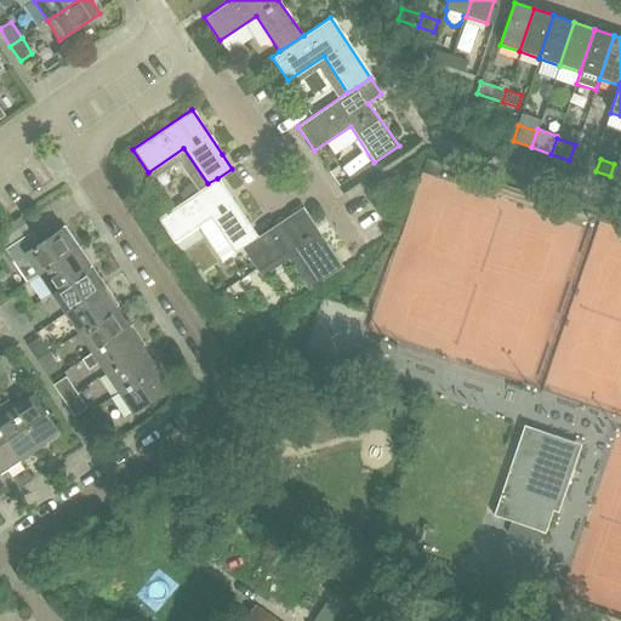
[(620,165),(614,164),(610,176),(620,180),(620,165)]
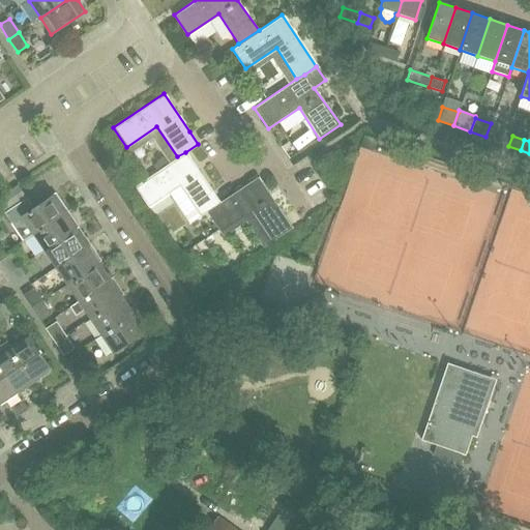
[(206,211),(219,202),(185,152),(177,156),(135,185),(148,206),(169,192),(189,223),(206,211)]
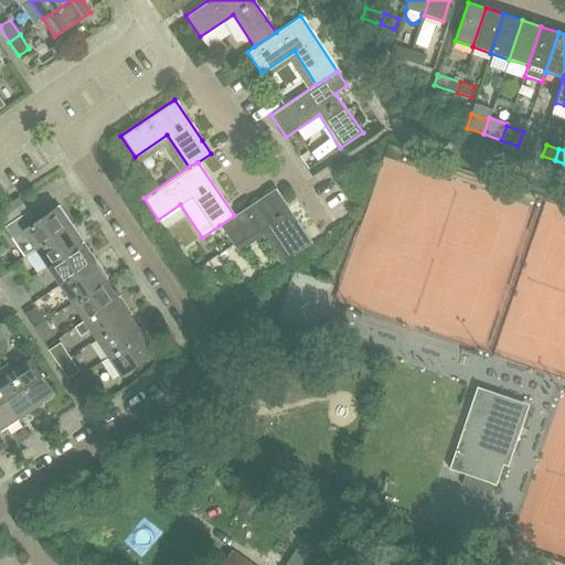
[(268,193),(234,215),(220,225),(234,246),(267,224),(286,249),(290,257),(312,243),(276,189),(268,193)]
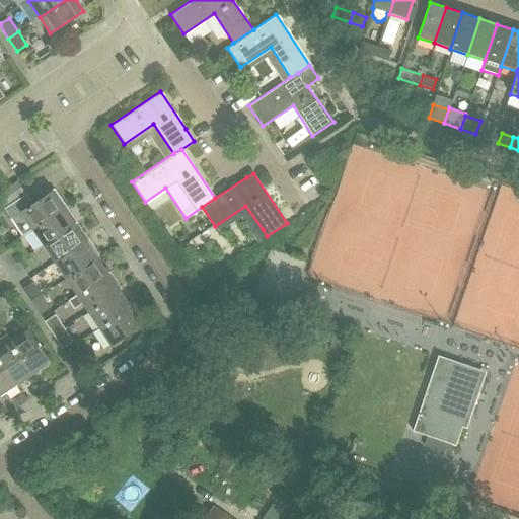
[(32,229),(64,209),(52,191),(32,204),(25,193),(4,208),(22,235),(32,229)]
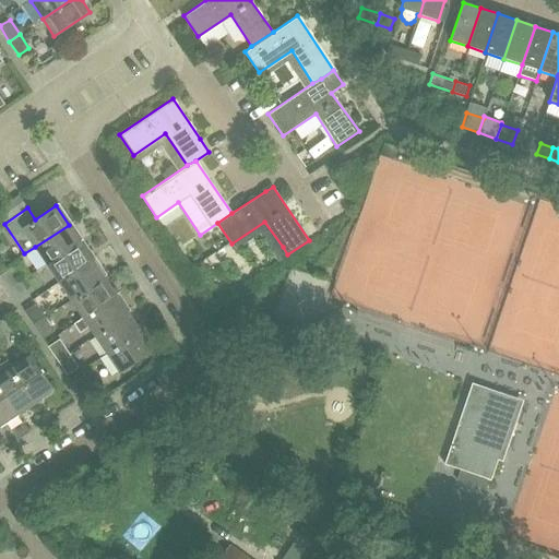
[(81,241),(69,225),(35,247),(47,264),(81,241)]
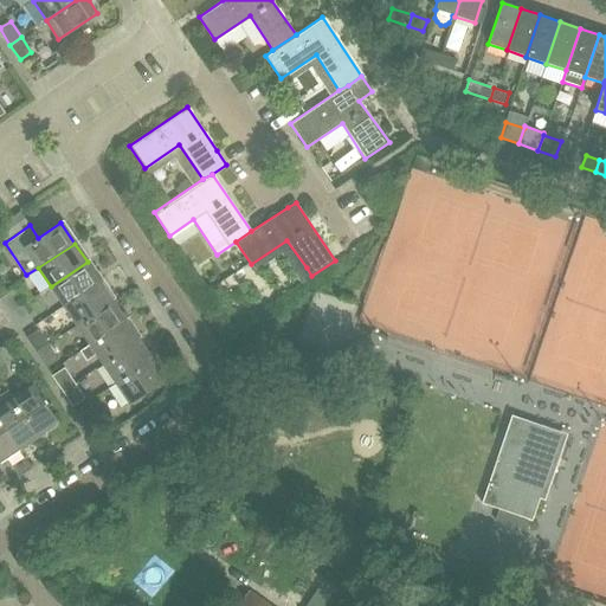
[(51,287),(64,305),(101,281),(102,279),(97,274),(96,275),(88,262),(51,287)]
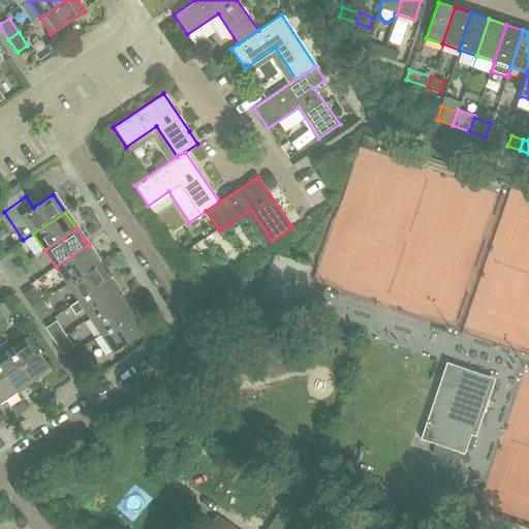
[(99,262),(88,245),(56,267),(67,284),(99,262)]
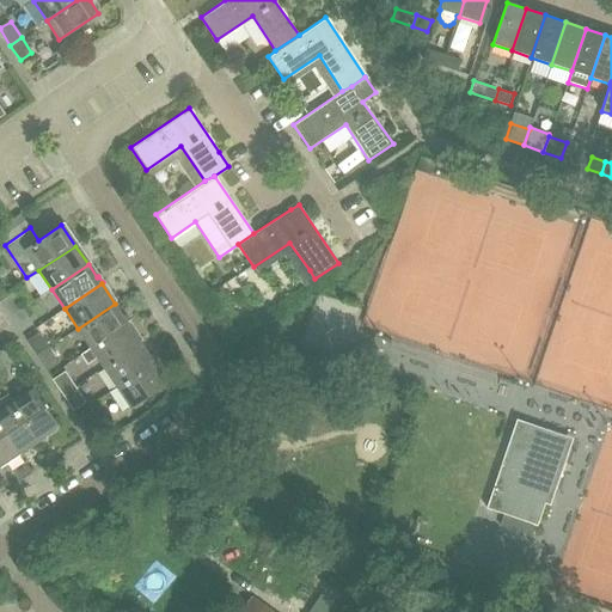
[(0,300),(11,317),(22,308),(12,293),(0,300)]
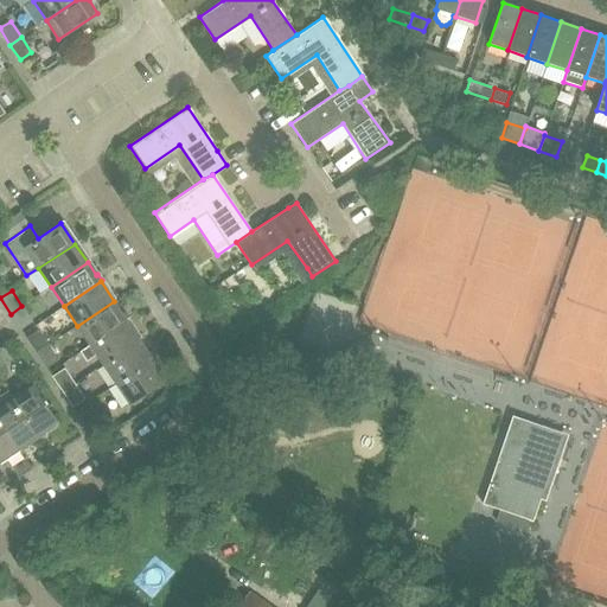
[(77,326),(90,345),(127,320),(114,301),(77,326)]
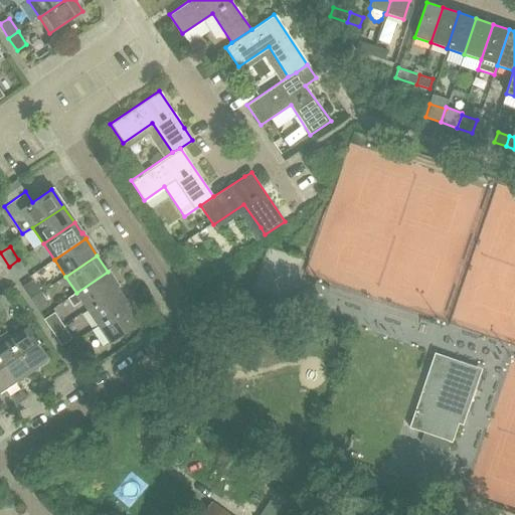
[(18,260),(9,267),(17,279),(26,272),(18,260)]
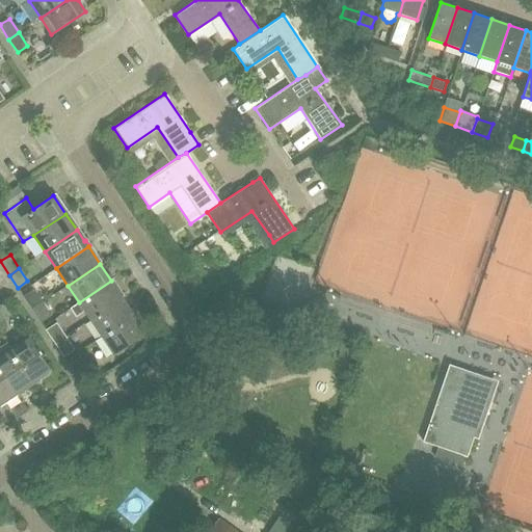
[(123,297),(111,281),(79,302),(71,308),(77,316),(84,311),(90,318),(123,297)]
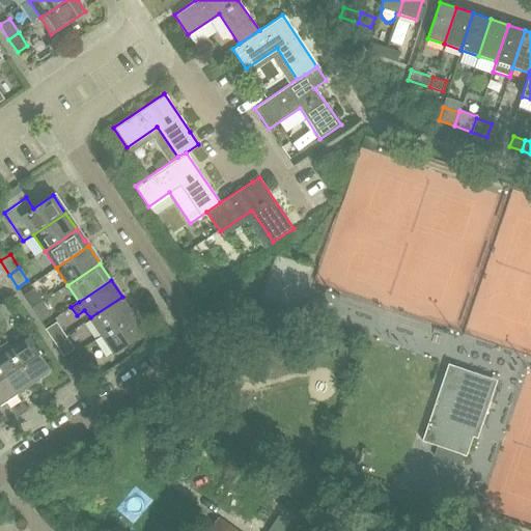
[(22,295),(32,309),(42,302),(32,287),(22,295)]
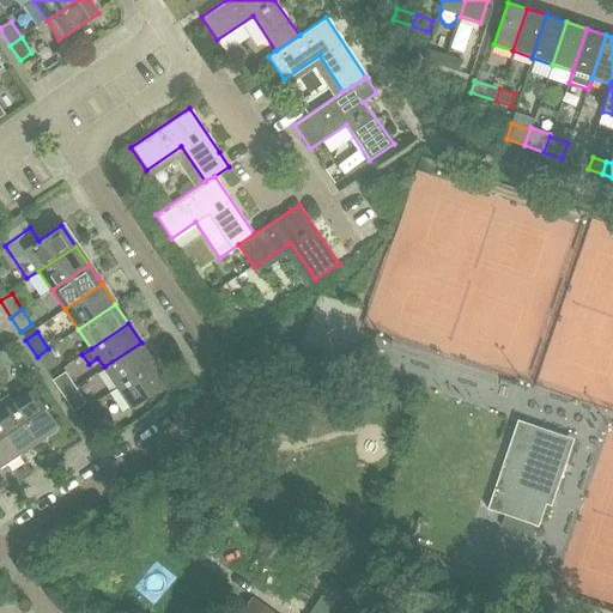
[(155,363),(141,343),(104,366),(117,387),(155,363)]
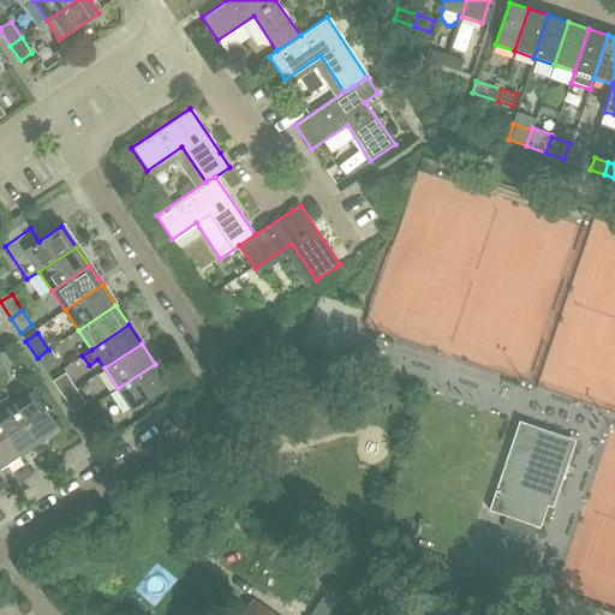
[(48,350),(37,358),(46,371),(58,364),(48,350)]
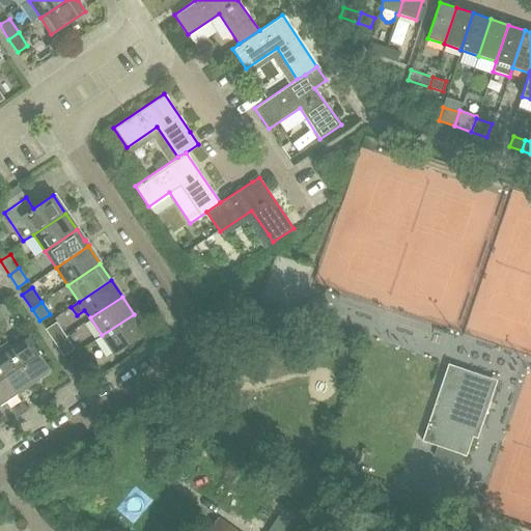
[(108,356),(145,331),(134,314),(102,335),(95,340),(106,355),(108,356)]
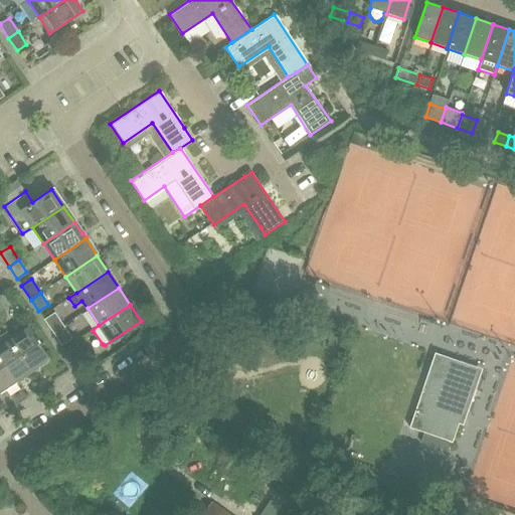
[(43,319),(52,331),(62,325),(53,312),(43,319)]
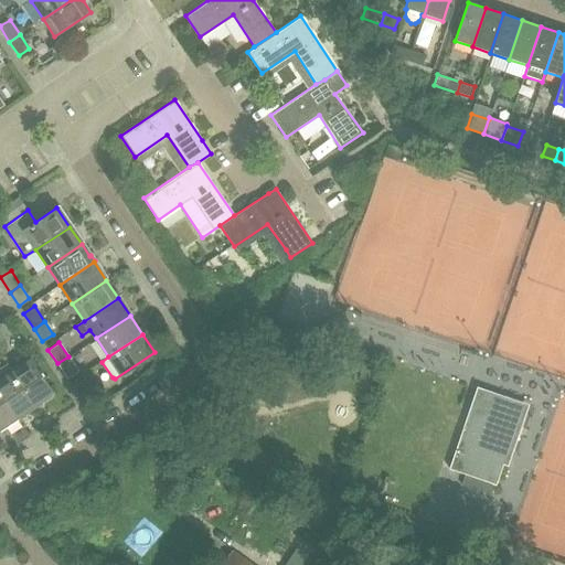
[(57,363),(66,377),(77,370),(68,356),(57,363)]
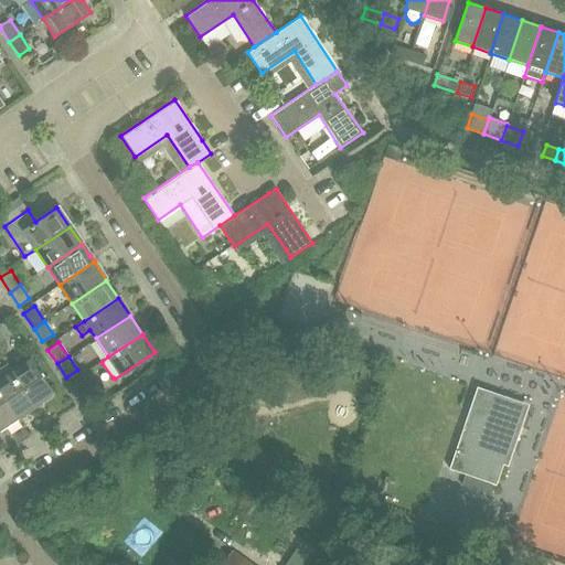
[(13,371),(36,407),(42,403),(41,402),(53,393),(31,359),(13,371)]
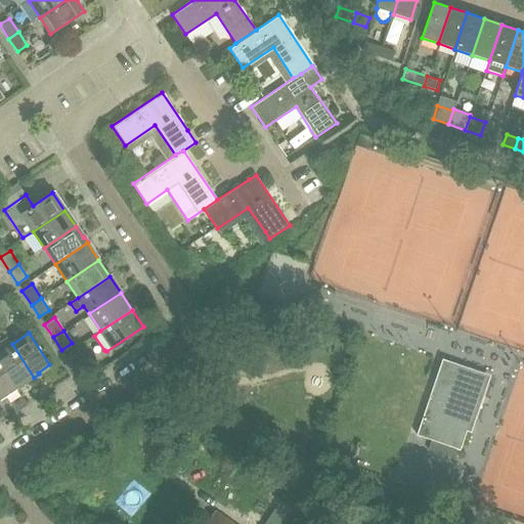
[(0,345),(3,350),(0,351),(0,362),(17,389),(34,378),(12,344),(7,337),(0,342),(0,345)]
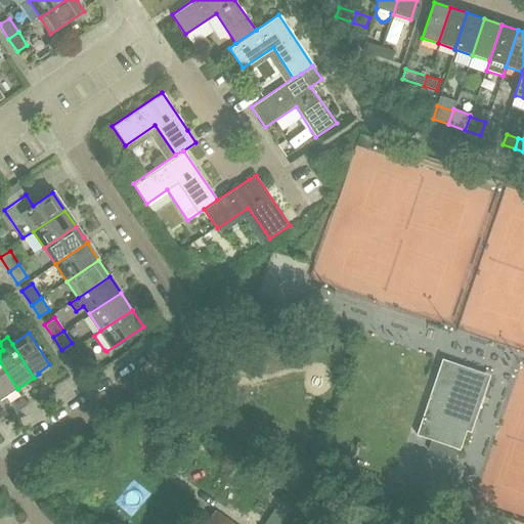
[(68,358),(77,372),(87,364),(78,351),(68,358)]
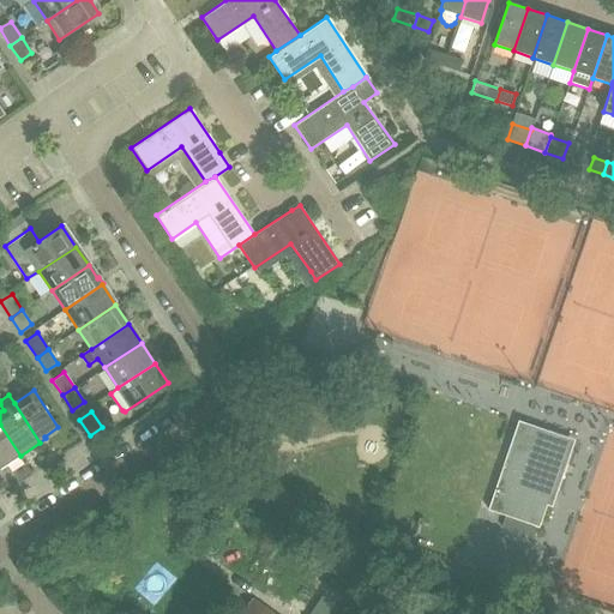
[(20,456),(0,425),(0,467),(1,469),(20,456)]
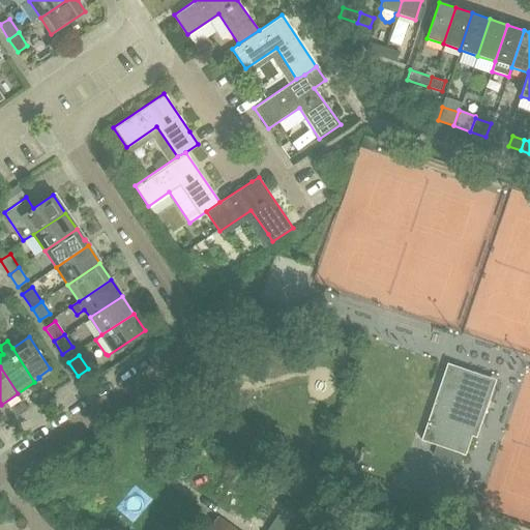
[(421,439),(430,442),(436,444),(454,451),(462,453),(469,435),(474,436),(493,379),(461,367),(457,382),(443,378),(421,439)]
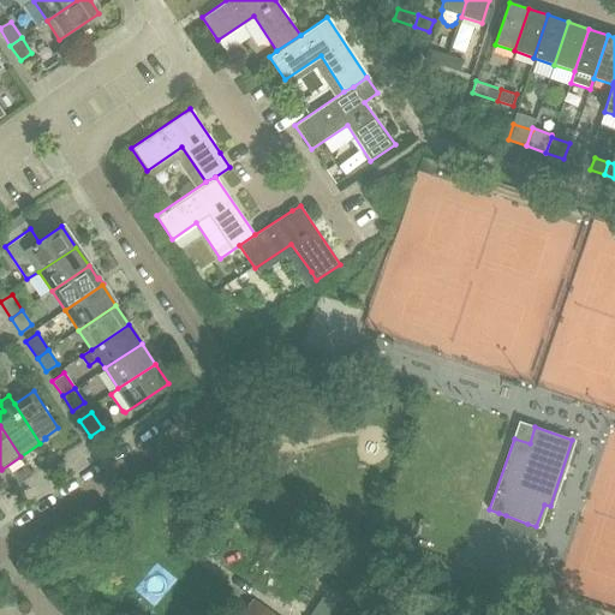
[(506,515),(502,529),(523,536),(527,524),(506,515)]
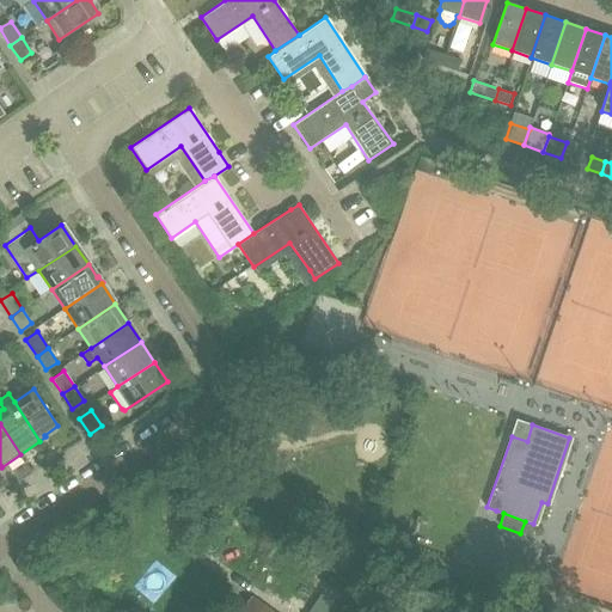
[(328,583),(313,606),(322,611),(329,611),(342,593),(328,583)]
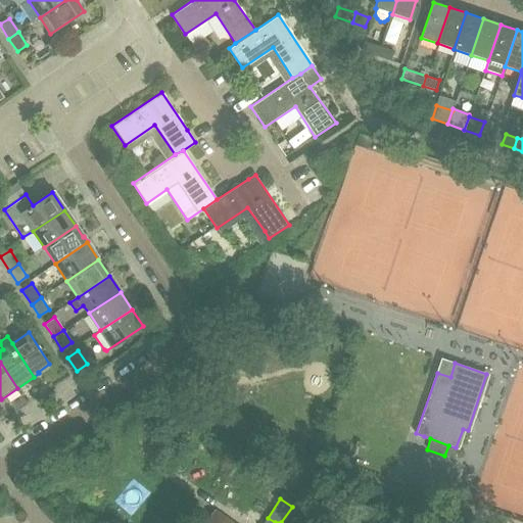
[(229,522),(215,513),(207,522),(229,522)]
